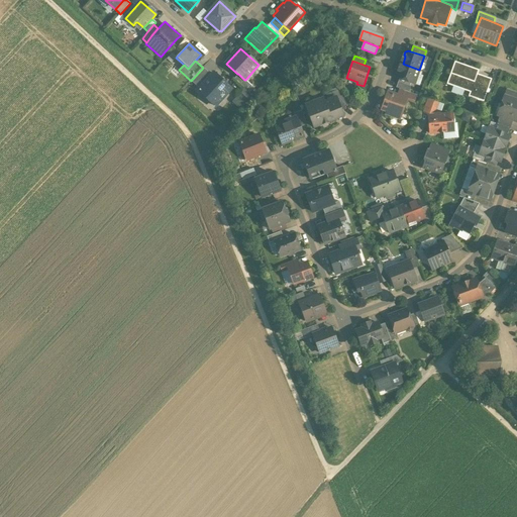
[(479,71),(469,67),(469,69),(464,67),(464,66),(454,62),(446,84),(470,93),(469,97),(484,102),(492,80),(478,75),(479,71)]
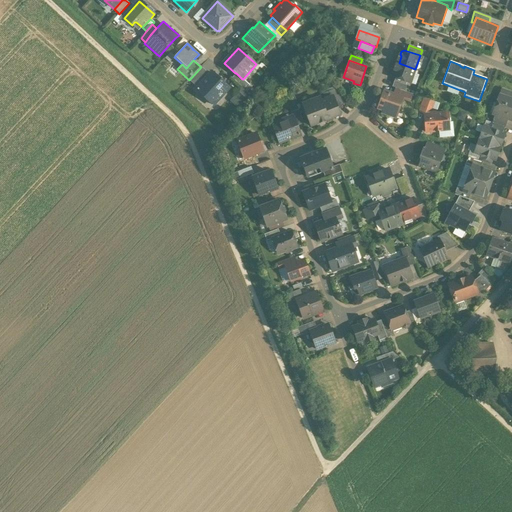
[(415,69),(399,63),(396,70),(393,72),(392,75),(394,77),(410,83),(415,69)]
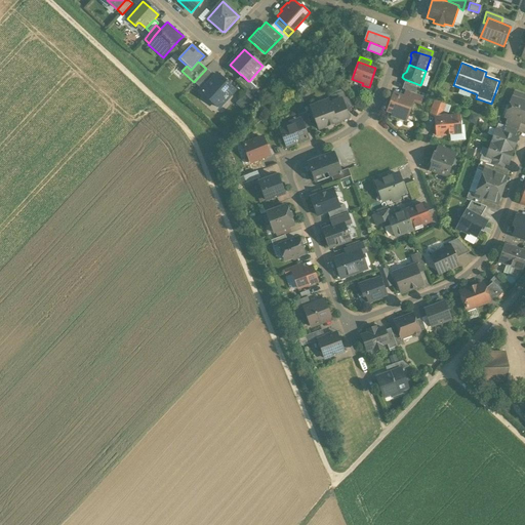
[(206,69),(194,82),(202,90),(215,77),(206,69)]
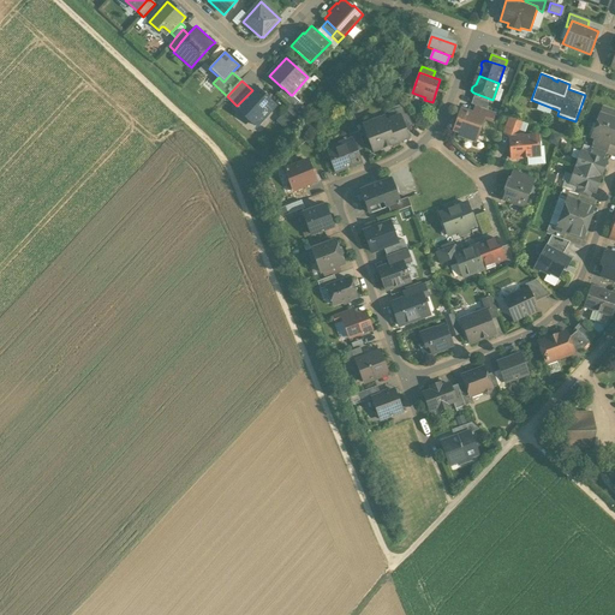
[(237,106),(236,108),(256,126),(275,106),(255,88),(237,106)]
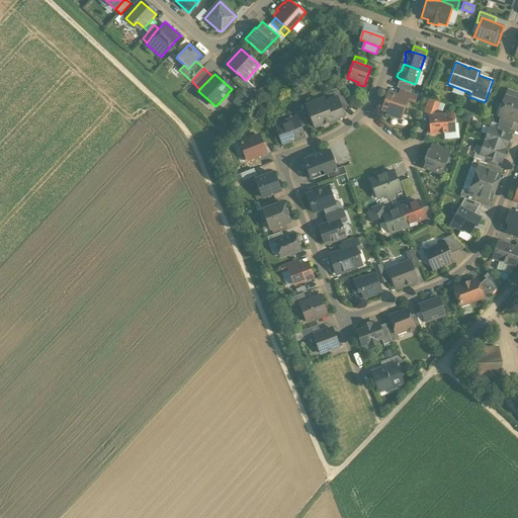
[(246,80),(245,80),(239,74),(238,74),(234,79),(248,92),(252,86),(246,80)]
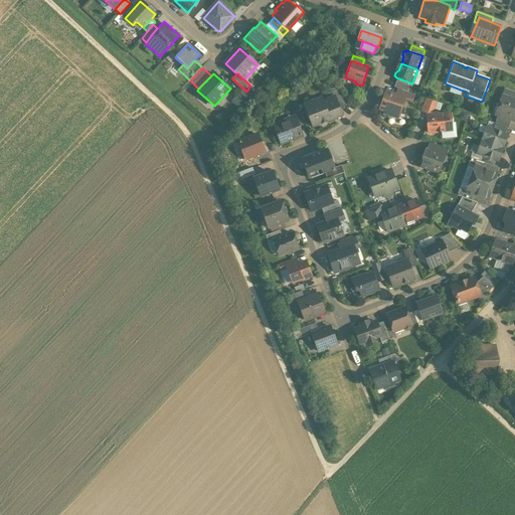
[(409,87),(396,81),(394,88),(407,92),(409,87)]
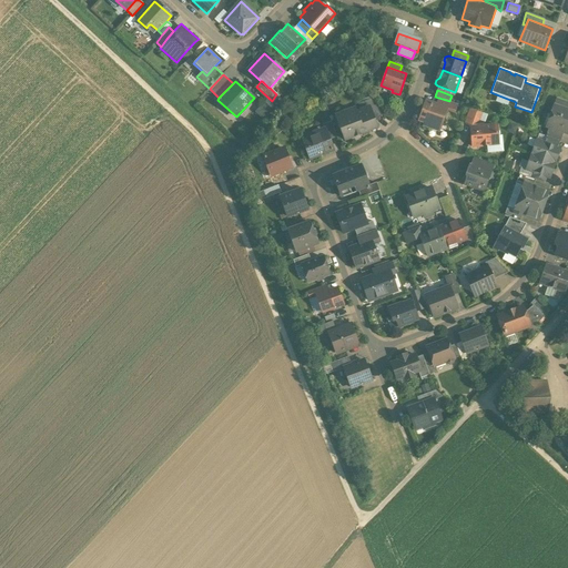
[(264,120),(276,105),(265,97),(254,110),(264,120)]
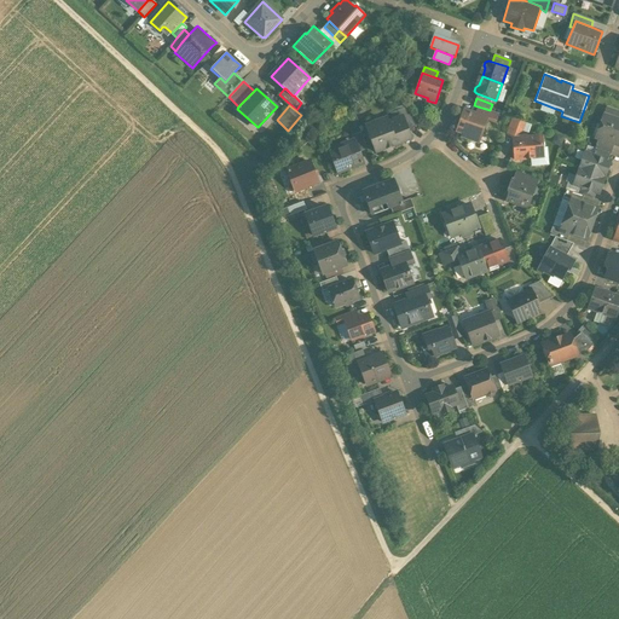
[(420,122),(404,109),(391,114),(394,120),(403,117),(409,133),(410,132),(420,122)]
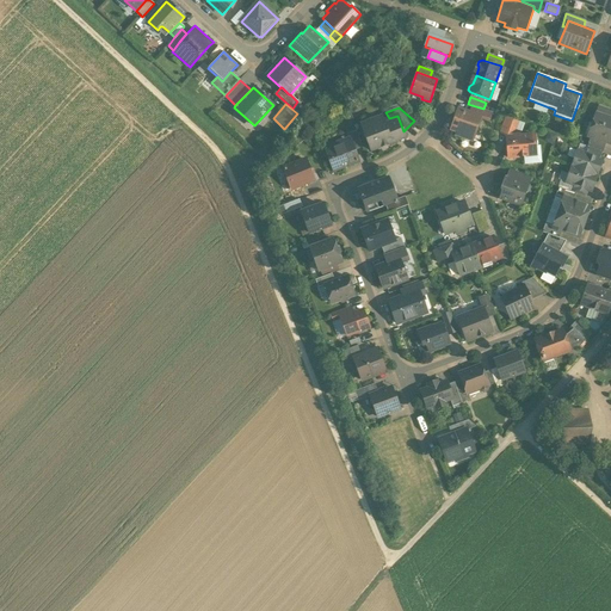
[(610,116),(610,111),(599,107),(597,115),(610,119),(610,116)]
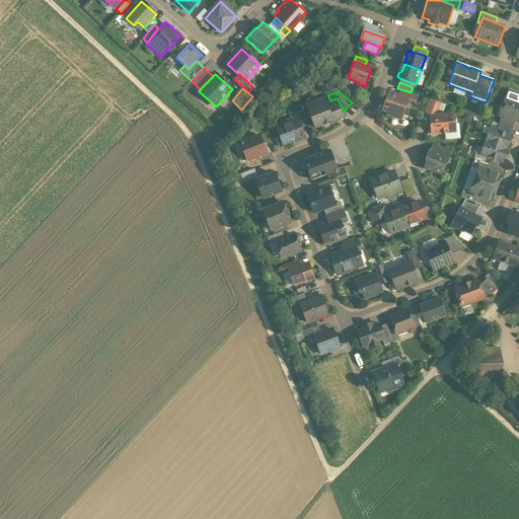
[(409,99),(389,93),(387,98),(388,98),(387,100),(386,100),(383,110),(388,113),(387,115),(396,118),(396,116),(402,117),(409,99)]
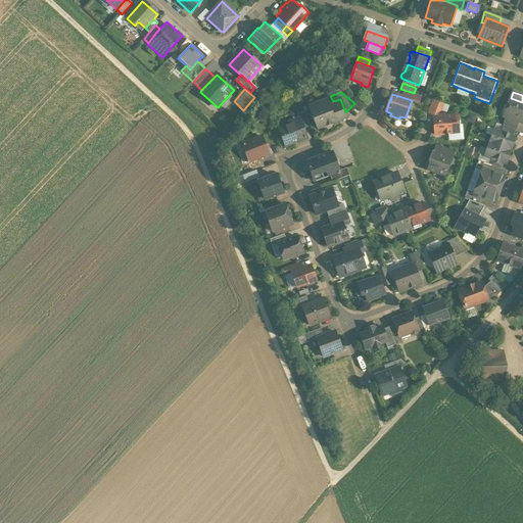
[(522,101),(522,102),(511,98),(508,106),(511,107),(507,117),(518,123),(522,124),(522,101)]
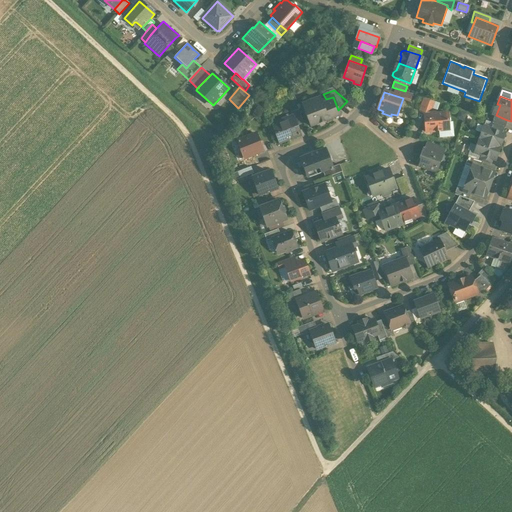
[(326,99),(321,101),(320,100),(318,99),(313,100),(312,102),(313,104),(304,108),(311,127),(318,124),(319,122),(324,120),(325,121),(340,115),(338,110),(333,97),(326,99)]
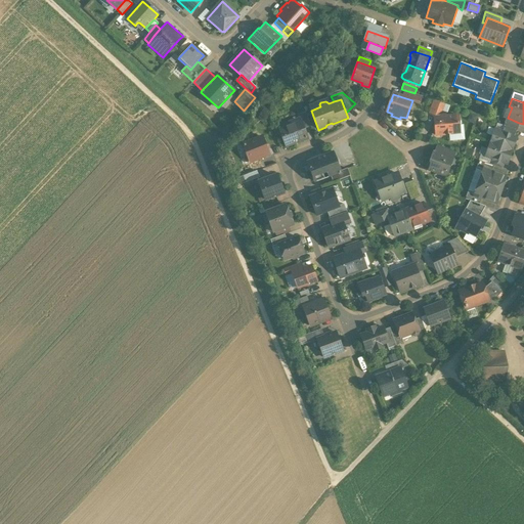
[(443,104),(433,101),(429,113),(435,115),(436,114),(438,110),(441,111),(443,104)]
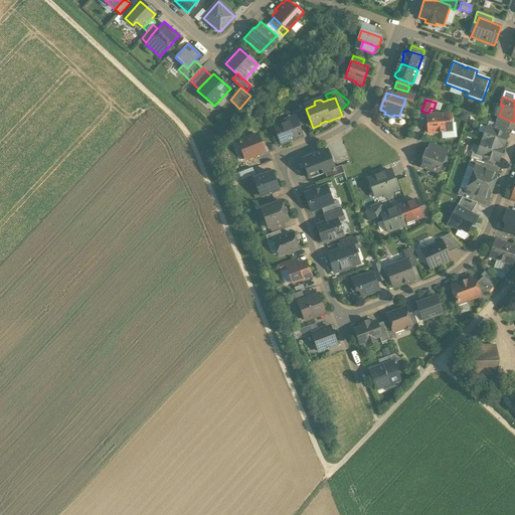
[(305,124),(300,111),(293,113),(294,117),(297,116),(300,126),(305,124)]
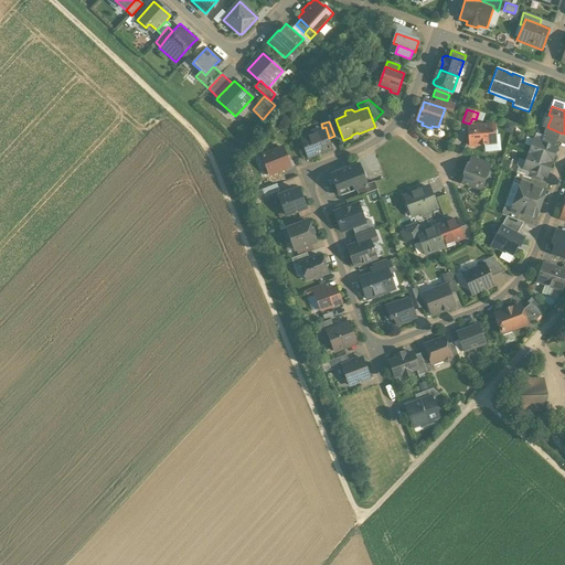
[(493,125),(469,127),(470,146),(496,144),(493,125)]
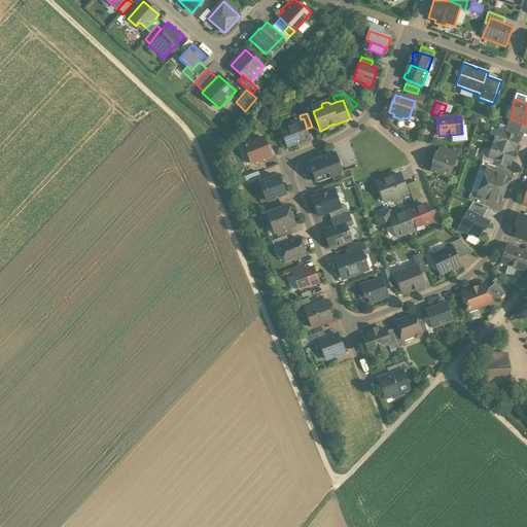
[(301,119),(279,128),(286,149),(311,140),(307,129),(304,118),(301,119)]
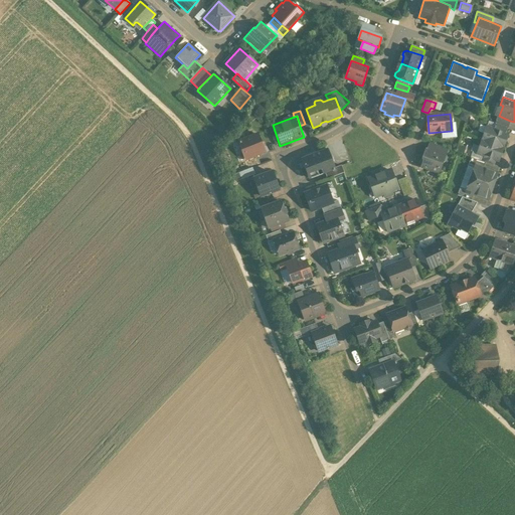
[(510,121),(499,116),(496,124),(507,128),(510,121)]
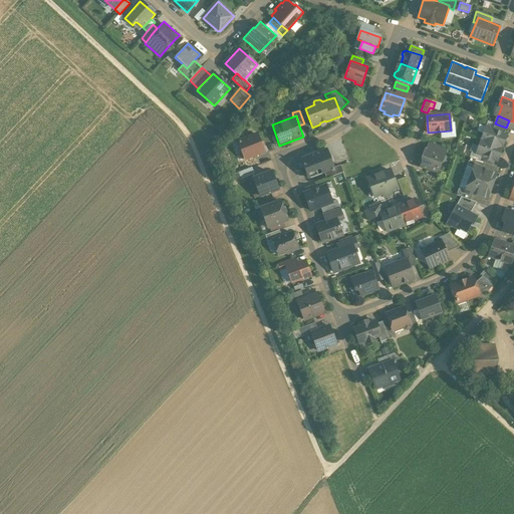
[(495,123),(493,130),(504,134),(506,127),(495,123)]
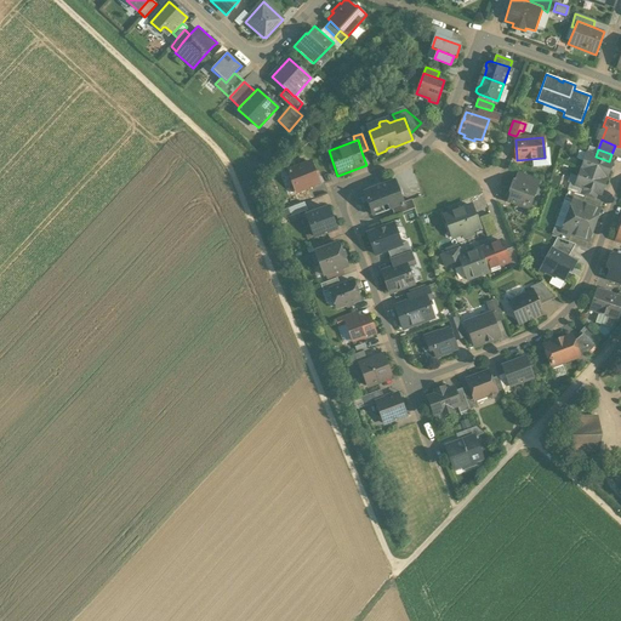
[(596,157),(587,153),(581,170),(607,178),(610,170),(608,170),(609,166),(611,167),(613,163),(596,157)]
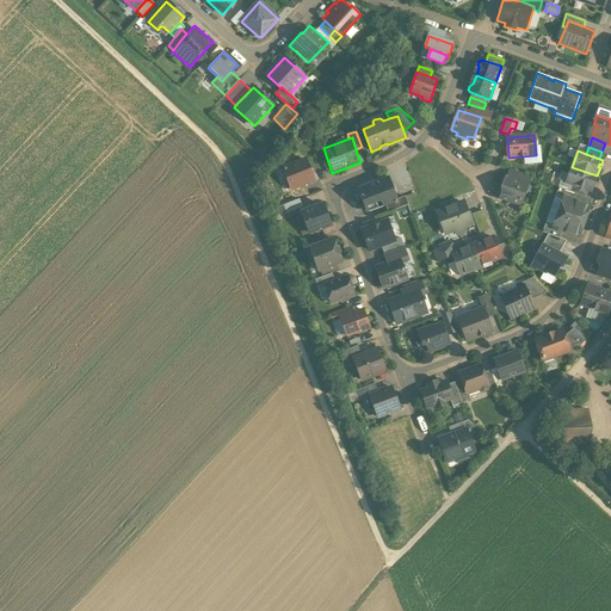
[(306,160),(283,168),(291,190),(304,185),(314,181),(306,160)]
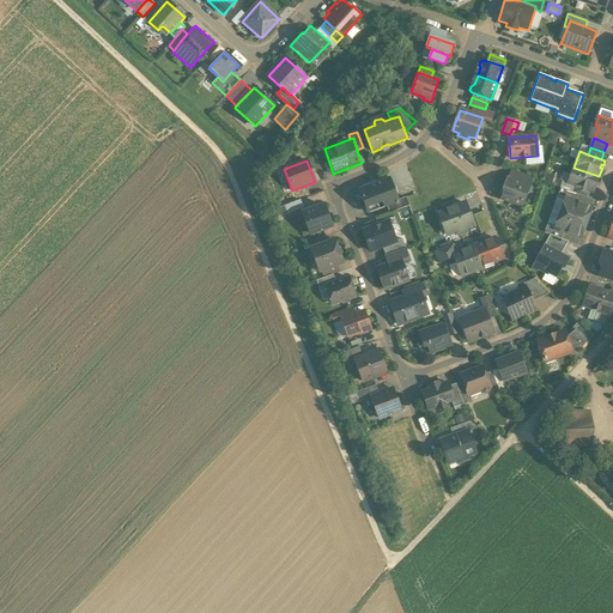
[(599,176),(574,168),(569,183),(576,186),(590,190),(594,192),(595,188),(593,187),(594,184),(596,184),(599,176)]
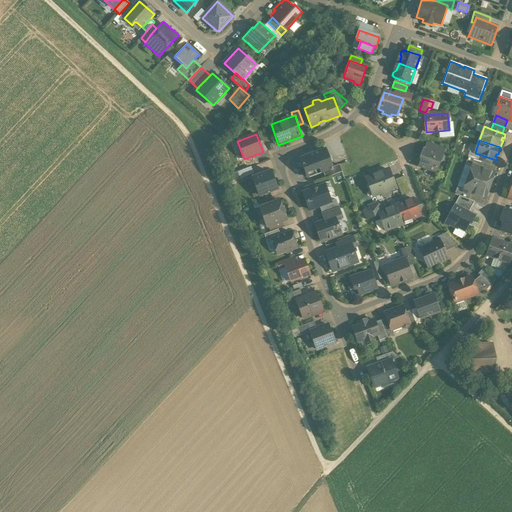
[(445,149),(428,143),(426,148),(443,154),(445,149)]
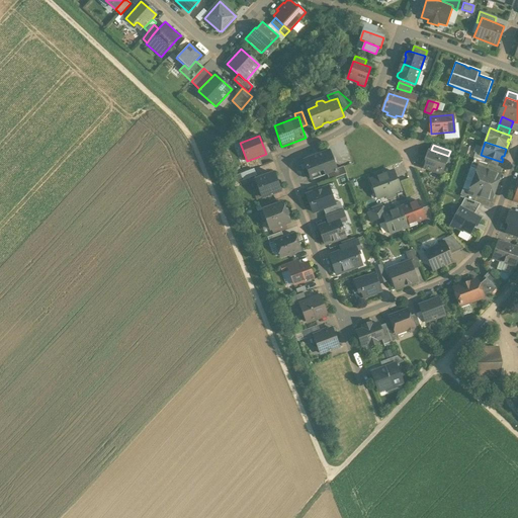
[(318,155),(317,153),(306,156),(307,159),(303,160),(310,179),(321,176),(319,173),(323,171),(325,176),(327,175),(337,171),(337,169),(335,164),(336,163),(334,160),(333,159),(330,150),(318,155)]
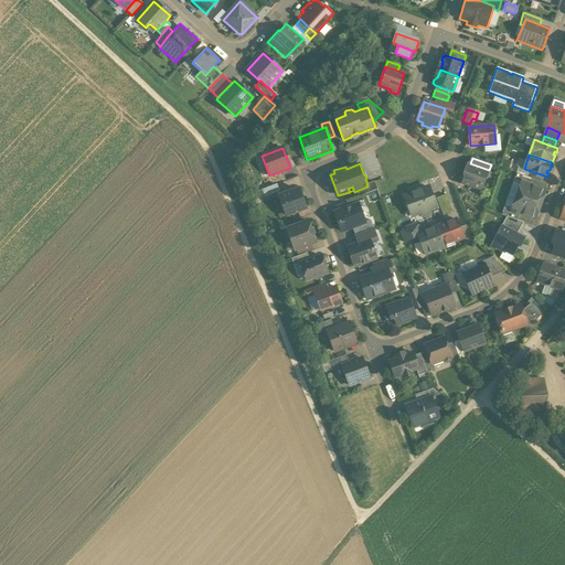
[(489,170),(470,163),(469,166),(468,166),(464,174),(466,176),(462,184),(481,191),(486,179),(487,179),(490,178),(491,174),(489,171),(489,170)]
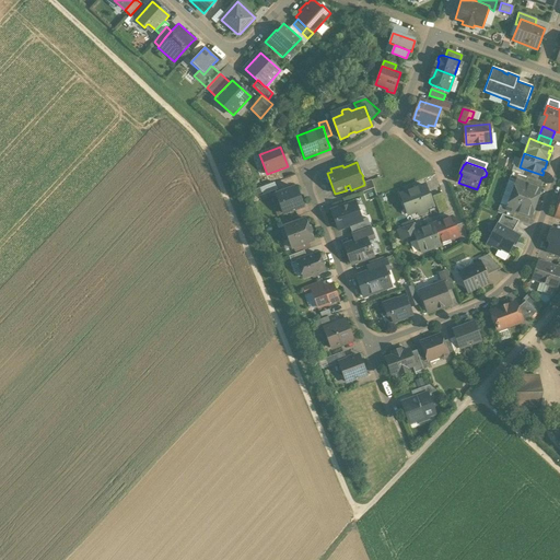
[(279,170),(267,174),(270,184),(283,179),(279,170)]
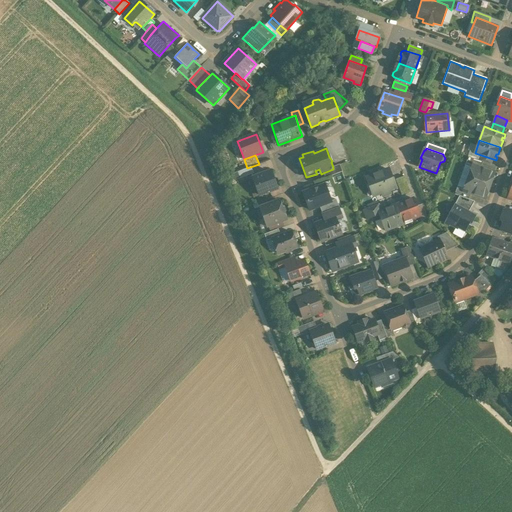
[(493,159),(481,155),(479,161),(491,165),(493,159)]
